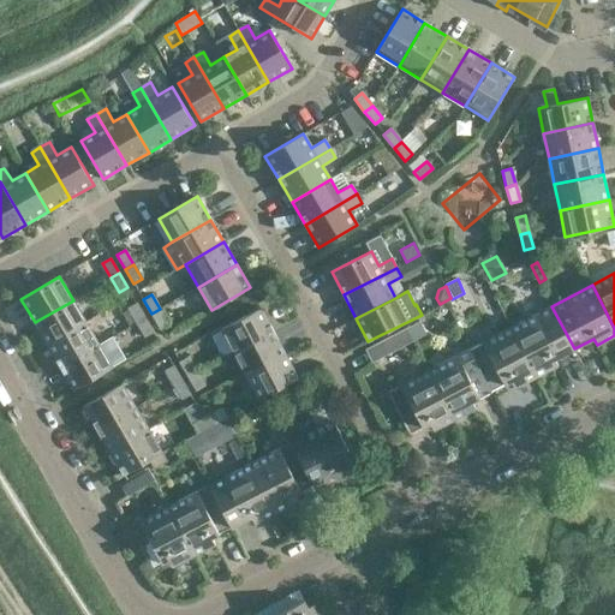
[(47,345),(87,322),(73,300),(35,322),(47,345)]
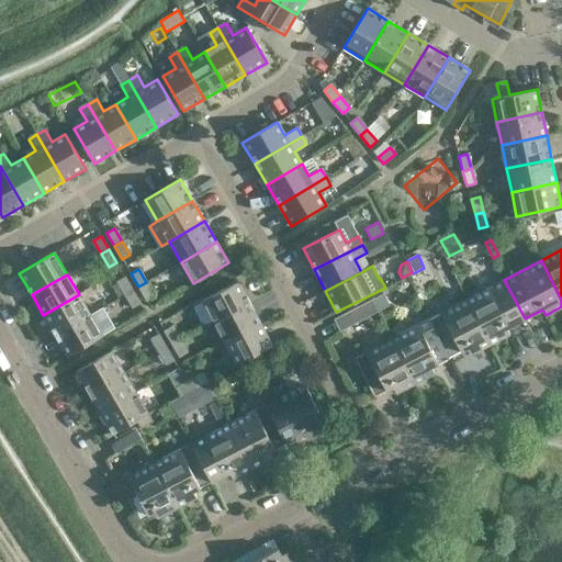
[(117,281),(125,294),(133,290),(125,277),(117,281)]
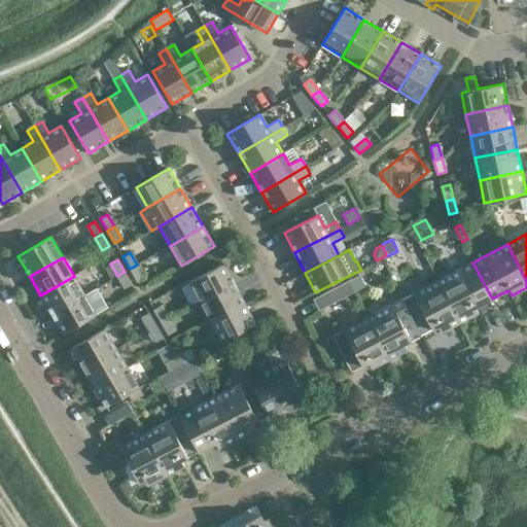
[(437,281),(459,322),(478,313),(475,308),(492,299),(472,262),(437,281)]
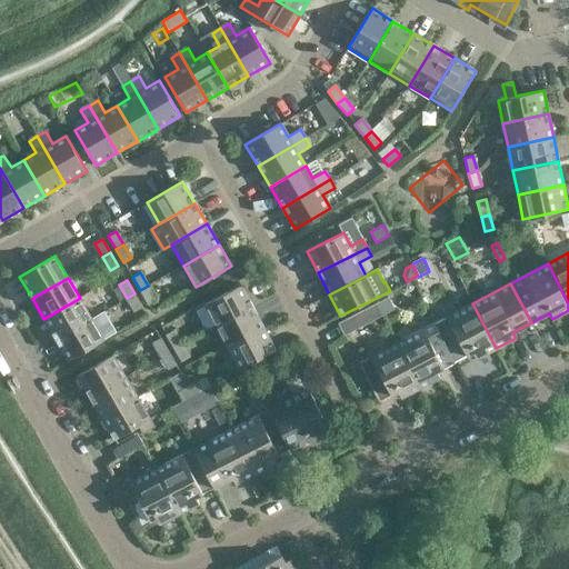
[(242,285),(206,305),(217,326),(253,307),(242,285)]
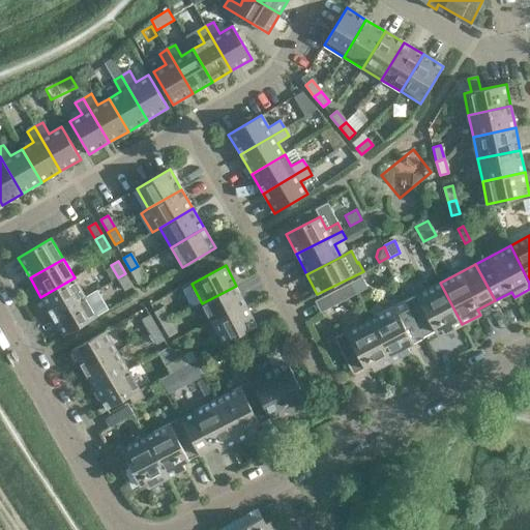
[(145,278),(138,266),(130,270),(138,283),(145,278)]
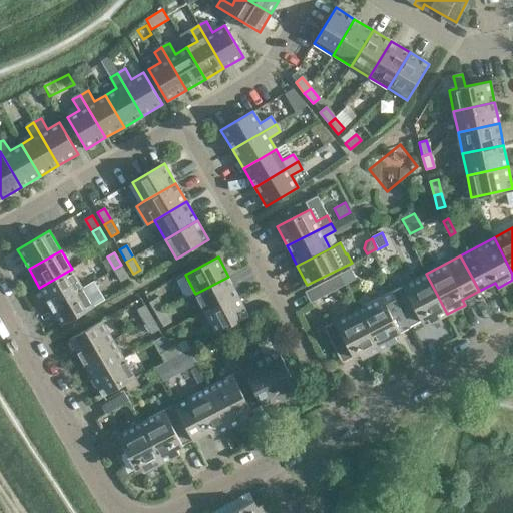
[(121,265),(114,269),(121,281),(128,277),(121,265)]
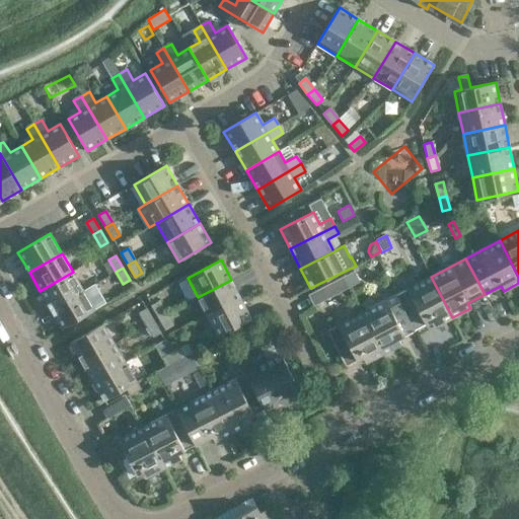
[(73,272),(40,291),(51,310),(83,291),(73,272)]
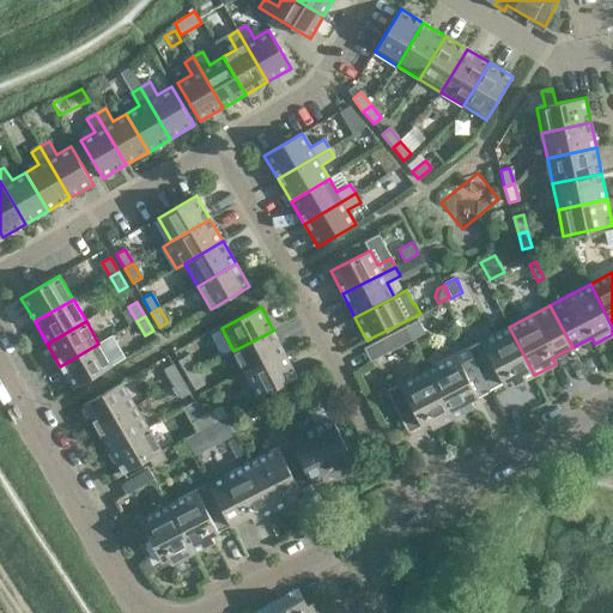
[(406,327),(412,340),(418,332),(414,323),(406,327)]
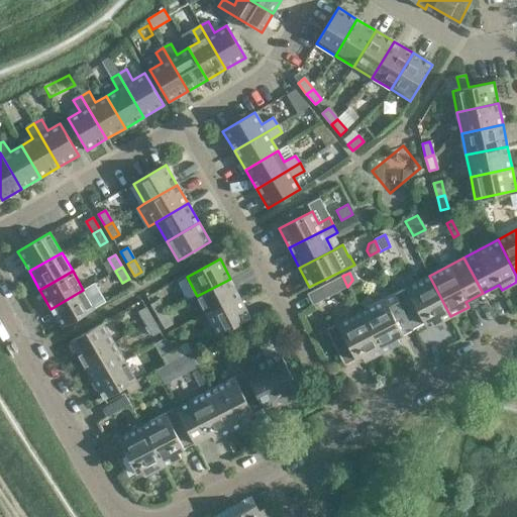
[(347,287),(342,276),(306,295),(312,305),(347,287)]
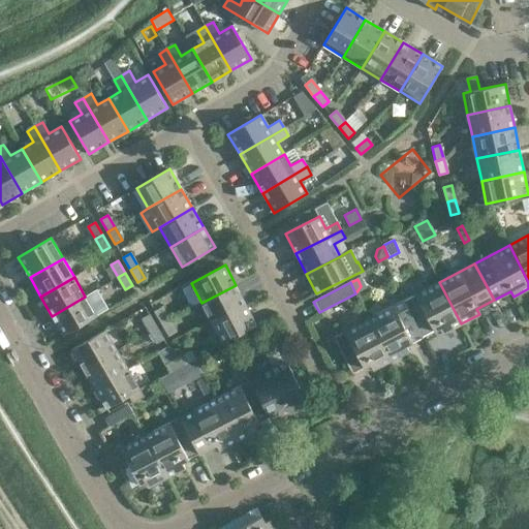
[(439,282),(404,300),(424,337),(440,328),(443,334),(461,323),(439,282)]
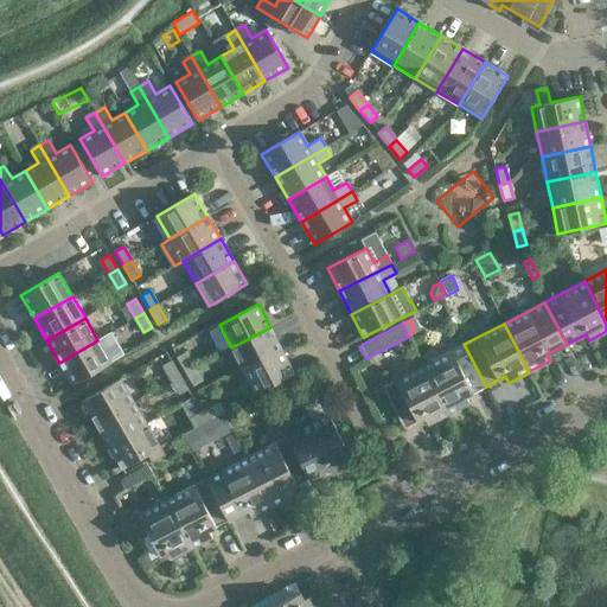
[(270,327),(231,347),(243,370),(282,350),(270,327)]
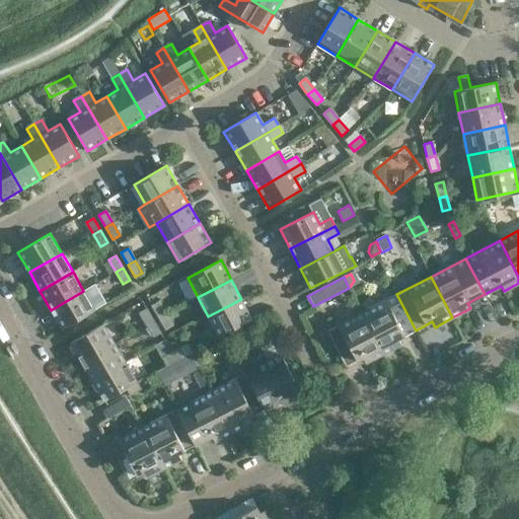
[(83,291),(51,310),(63,329),(95,310),(83,291)]
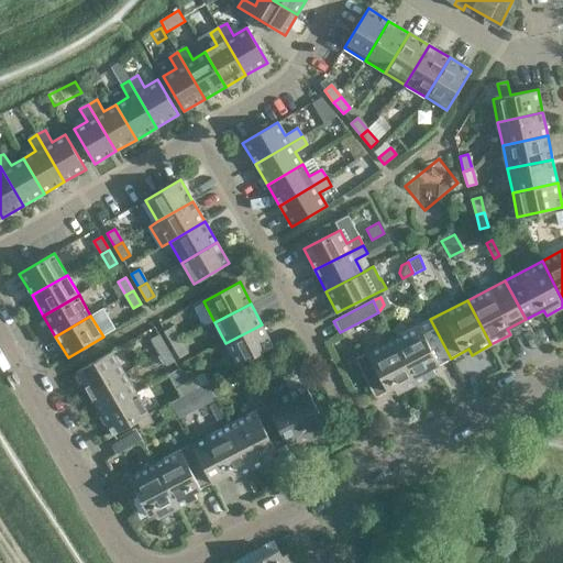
[(430,319),(393,339),(417,384),(435,374),(432,367),(451,359),(430,319)]
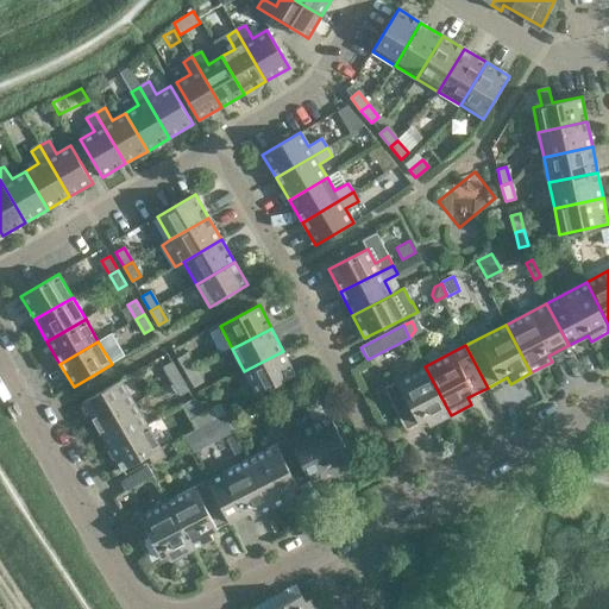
[(283,351),(244,371),(256,395),(295,375),(283,351)]
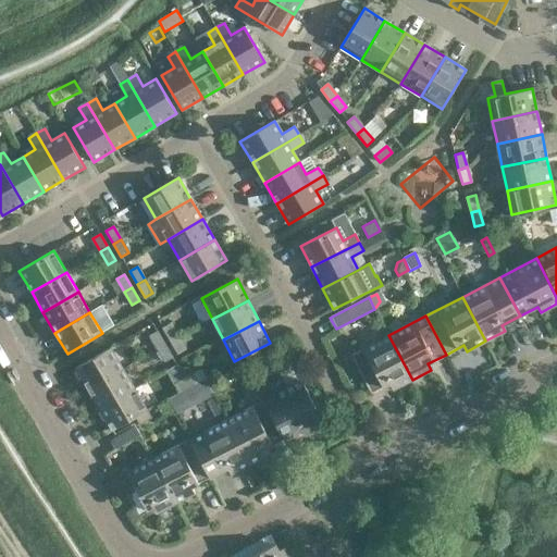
[(163,327),(171,342),(178,336),(171,323),(163,327)]
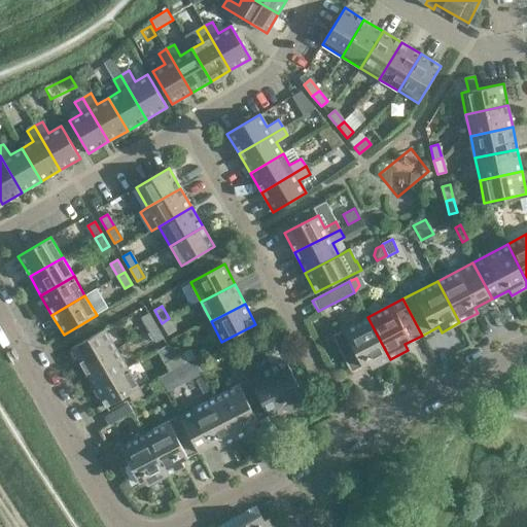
[(142,317),(149,330),(156,325),(149,313),(142,317)]
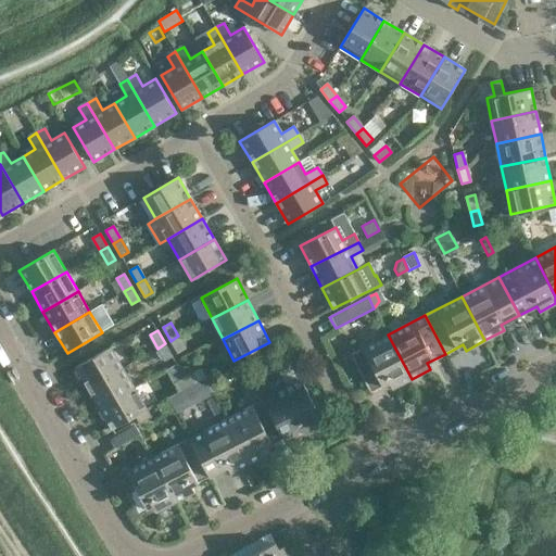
[(392,389),(412,379),(388,335),(351,354),(370,393),(389,383),(392,389)]
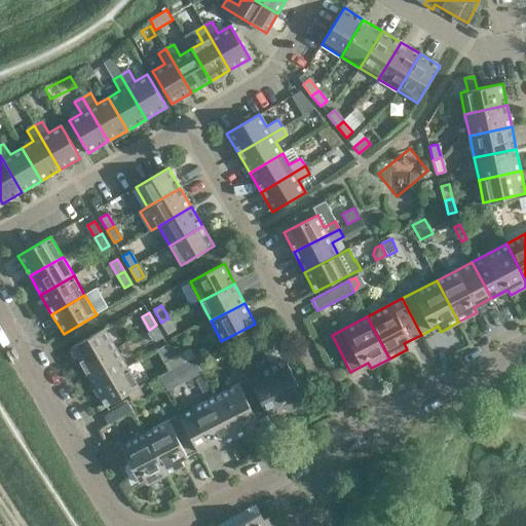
[(176,330),(168,317),(161,323),(168,335),(176,330)]
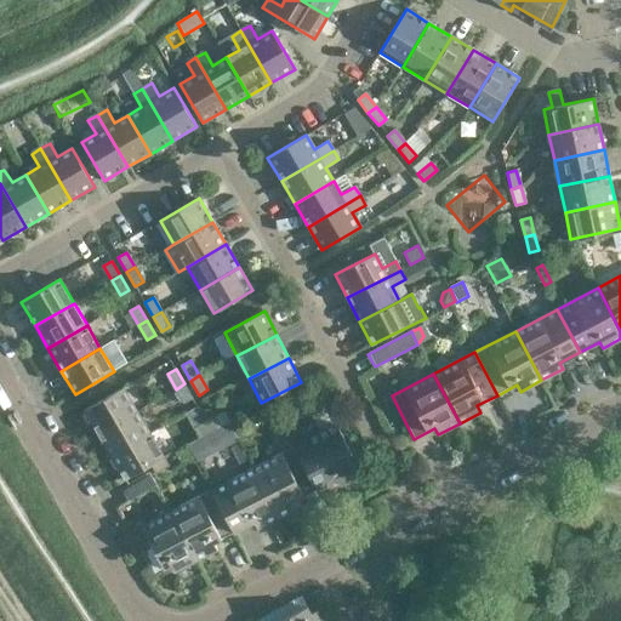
[(184,383),(176,389),(184,404),(193,399),(184,383)]
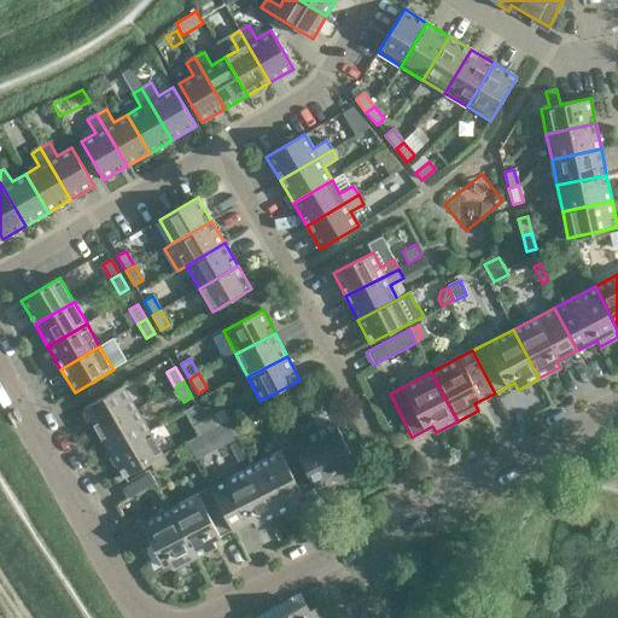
[(136,409),(123,386),(85,409),(98,432),(136,409)]
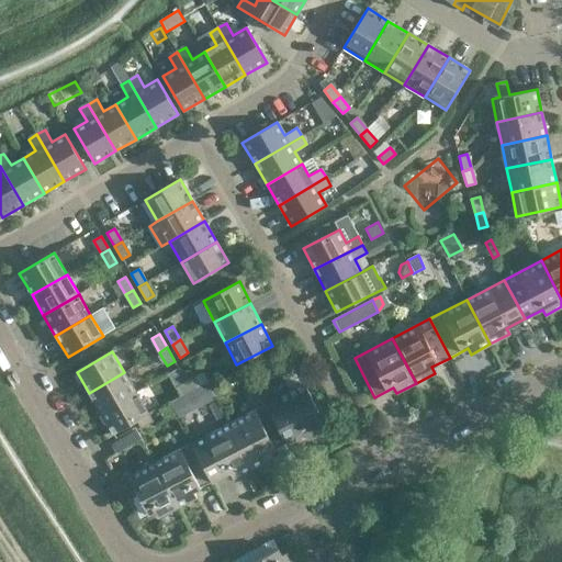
[(101,413),(136,393),(124,372),(89,393),(101,413)]
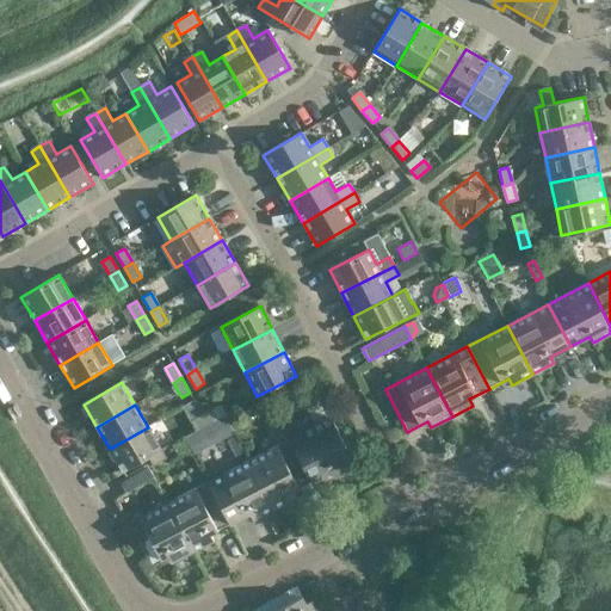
[(221,406),(207,414),(211,423),(226,414),(221,406)]
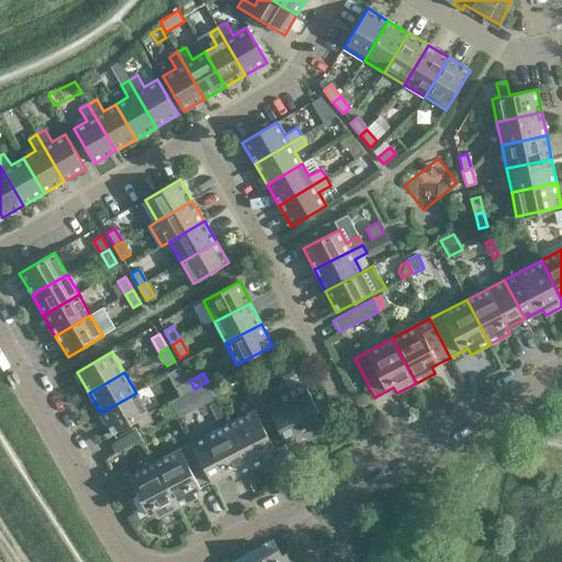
[(190,381),(187,382),(177,388),(180,396),(194,389),(190,381)]
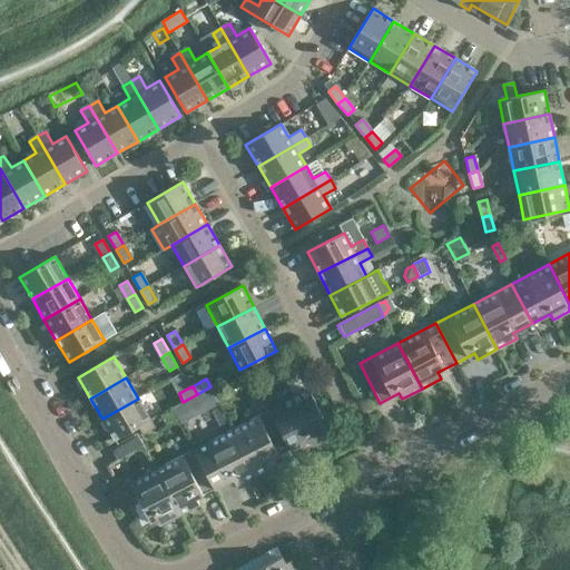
[(269,410),(291,450),(308,440),(312,445),(332,435),(326,423),(328,422),(337,439),(338,435),(338,433),(340,430),(340,426),(340,424),(340,421),(338,418),(337,415),(336,412),(334,410),(332,408),(330,405),(327,403),(325,402),(322,401),(320,400),(316,399),(325,415),(323,418),(308,390),(269,410)]
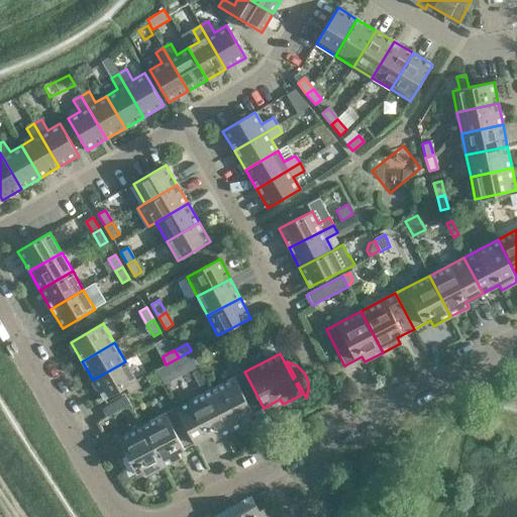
[(104,400),(125,387),(136,381),(125,362),(93,380),(104,400)]
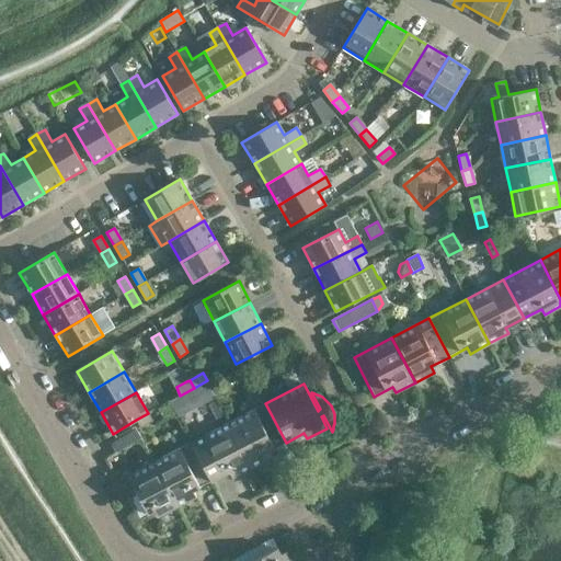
[(228,423),(252,468),(271,458),(268,451),(286,443),(265,403),(228,423)]
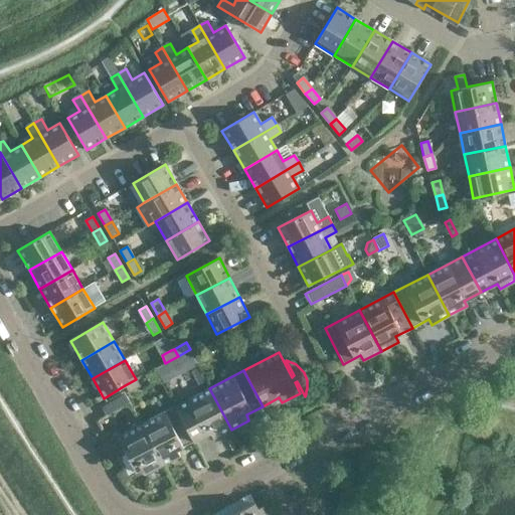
[(136,379),(126,386),(130,393),(141,386),(136,379)]
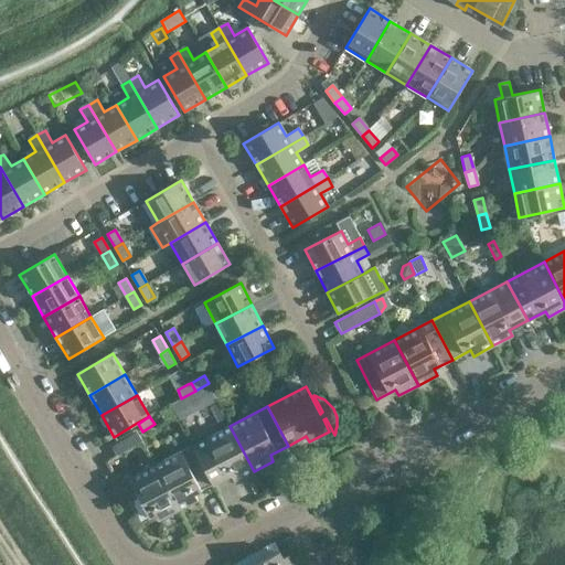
[(192,446),(213,484),(231,476),(234,481),(254,471),(230,426),(192,446)]
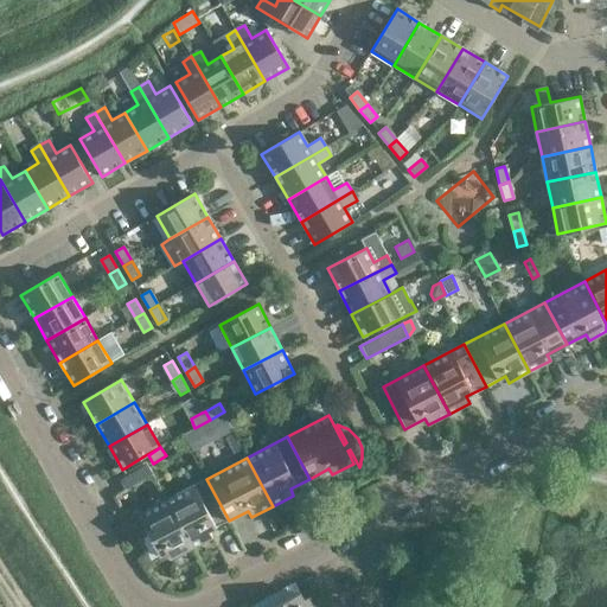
[(146,462),(119,478),(126,490),(153,474),(146,462)]
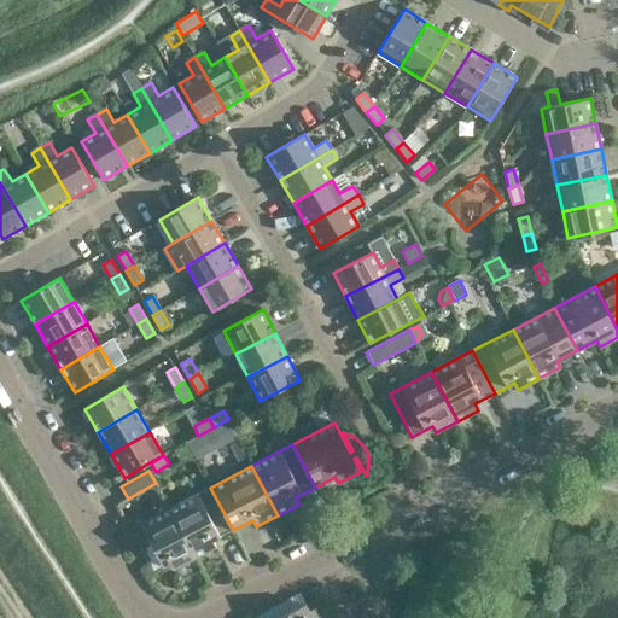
[(169,509),(196,558),(216,547),(214,541),(233,530),(210,488),(169,509)]
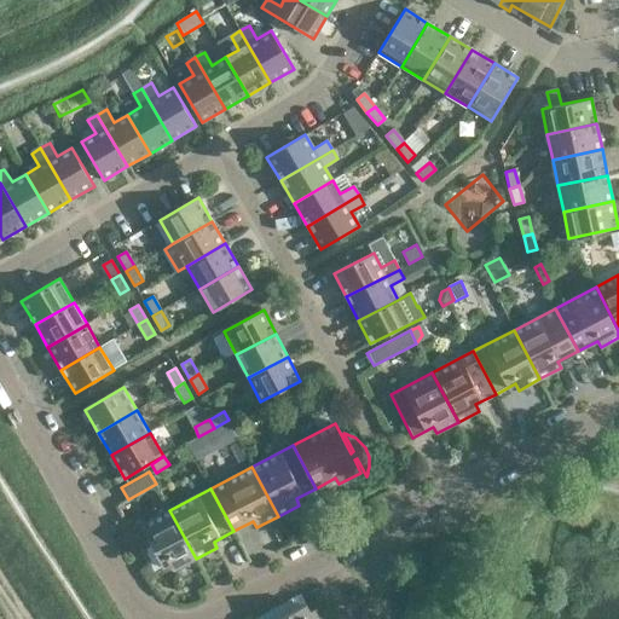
[(196,559),(169,510),(142,525),(163,567),(171,563),(174,571),(196,559)]
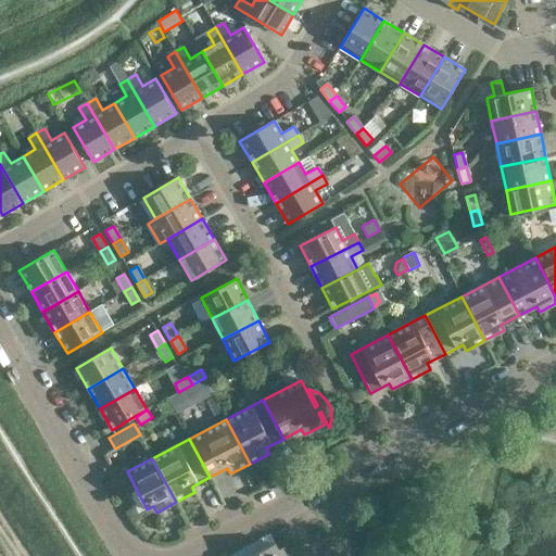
[(250,555),(289,555),(285,546),(278,550),(275,543),(250,555)]
